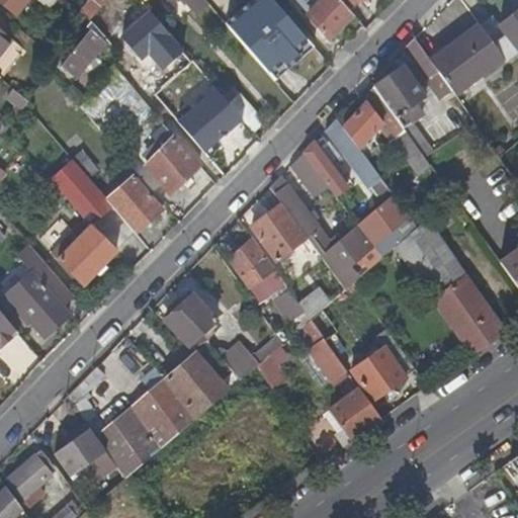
[(0,0),(0,4),(17,19),(22,13),(19,10),(26,0),(40,0),(50,7),(55,0),(0,0)]
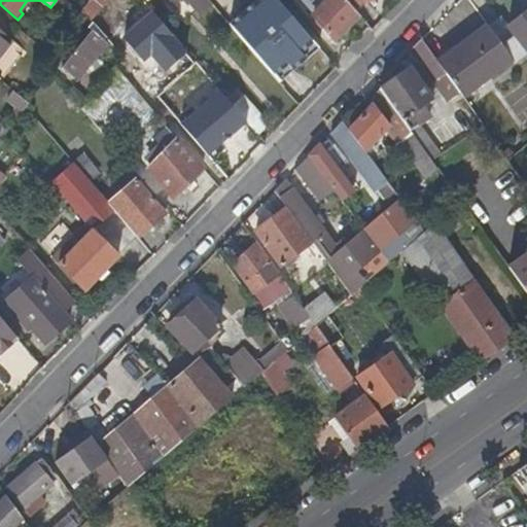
[(91,0),(93,1),(82,14),(91,22),(109,0),(91,0)]
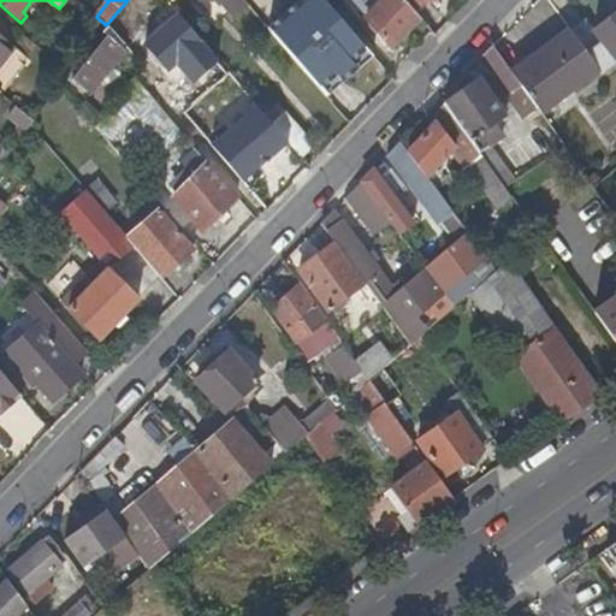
[(219,0),(234,17),(248,5),(243,0),(164,0),(167,4),(171,0),(193,0),(196,3),(197,0),(219,0)]
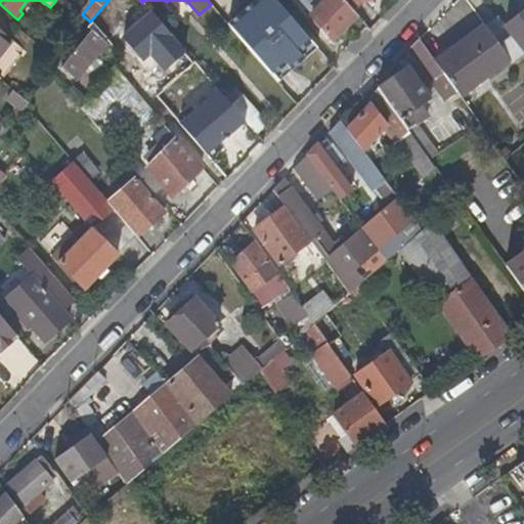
[(274,0),(255,0),(226,26),(275,83),(316,48),(274,0)]
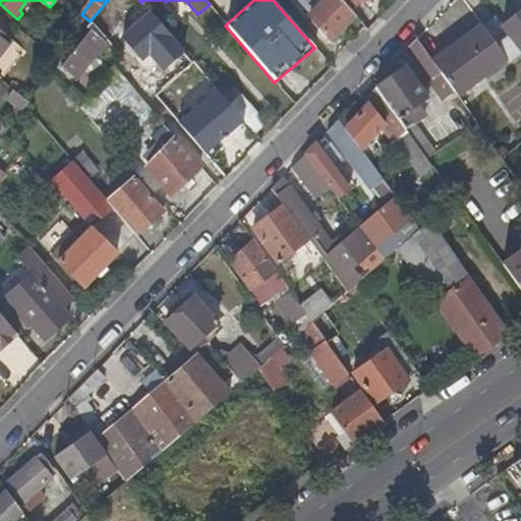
[(329,40),(354,15),(351,12),(340,0),(298,0),(310,13),(308,15),(329,40)]
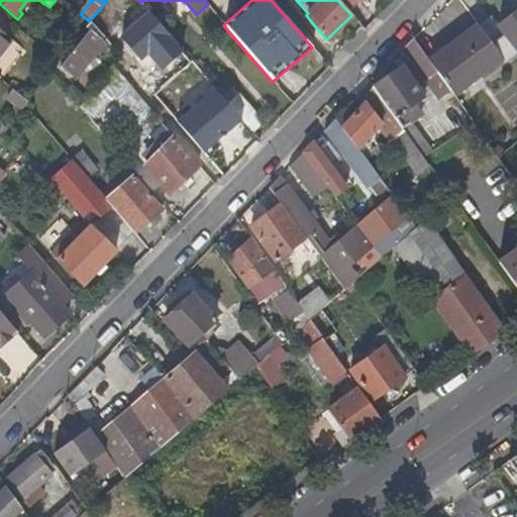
[(337,0),(348,12),(359,0),(365,2),(366,0),(337,0)]
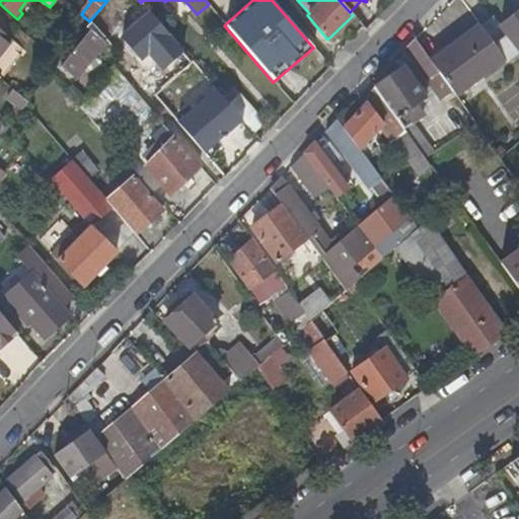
[(494,19),(483,28),(505,60),(507,63),(518,53),(518,11),(500,26),(494,19)]
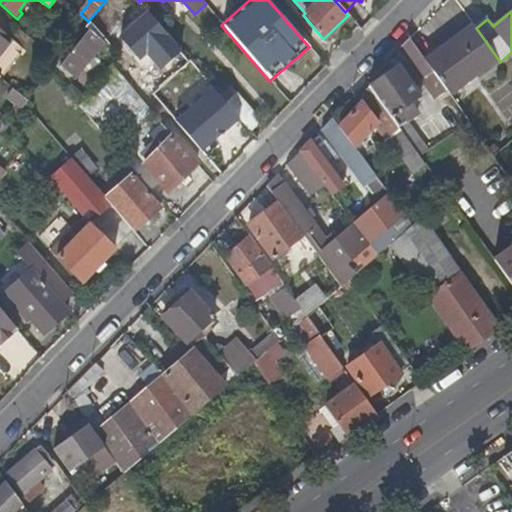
[(158,40),(165,33),(152,18),(144,26),(121,47),(135,61),(158,40)]
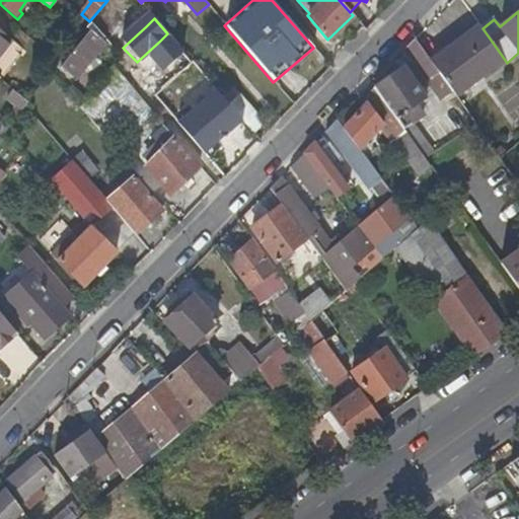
[(455,95),(505,60),(483,28),(480,26),(431,62),(452,90),(455,95)]
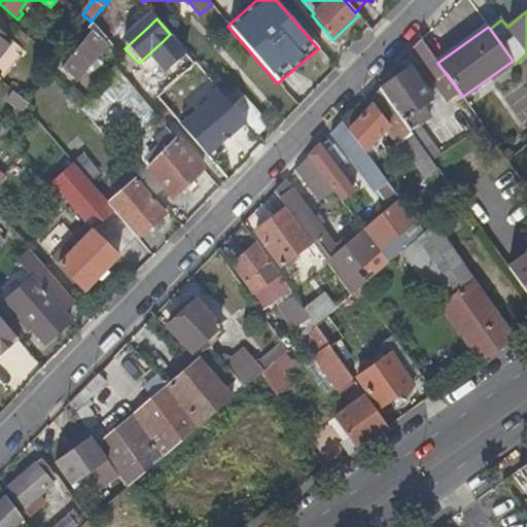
[(89,30),(59,69),(74,82),(105,43),(89,30)]
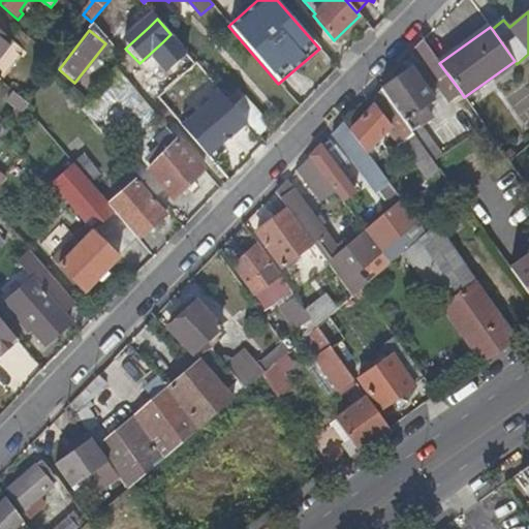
[(0,32),(0,54),(10,41),(0,32)]
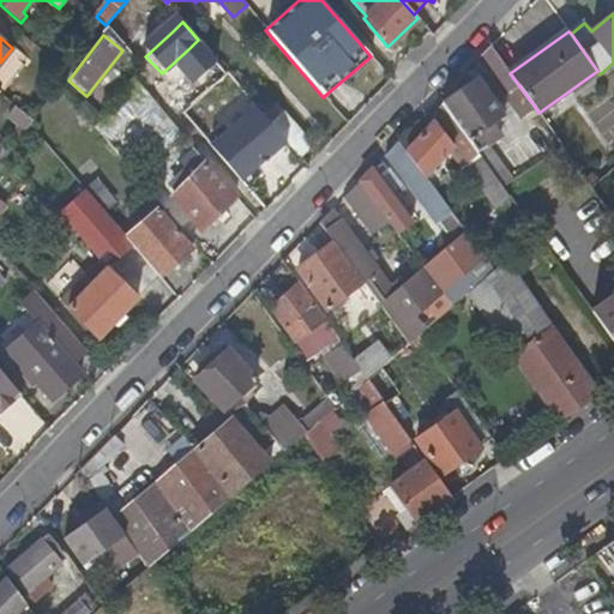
[(521,118),(535,107),(510,73),(491,46),(479,59),(521,118)]
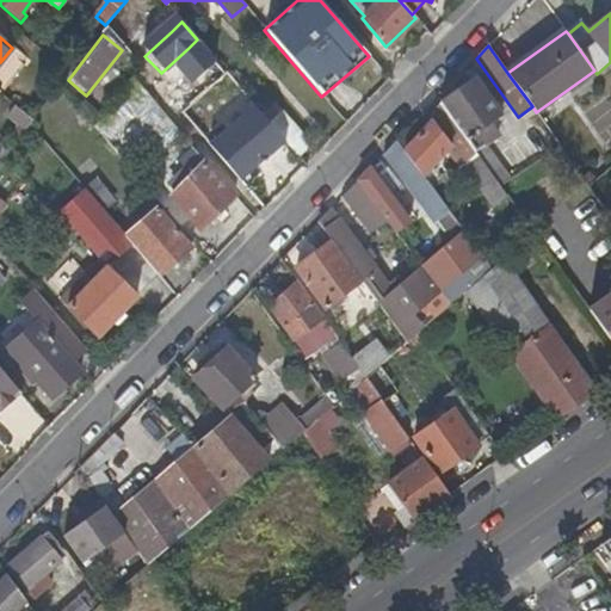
[(203,75),(213,85),(226,73),(216,63),(203,75)]
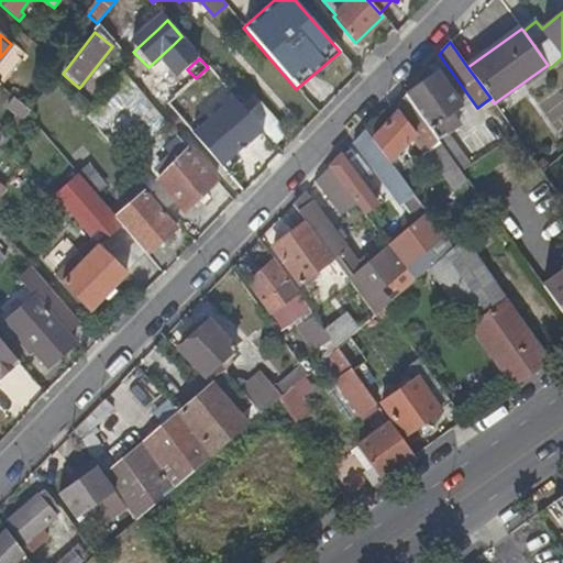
[(209,94),(221,83),(208,67),(196,78),(209,94)]
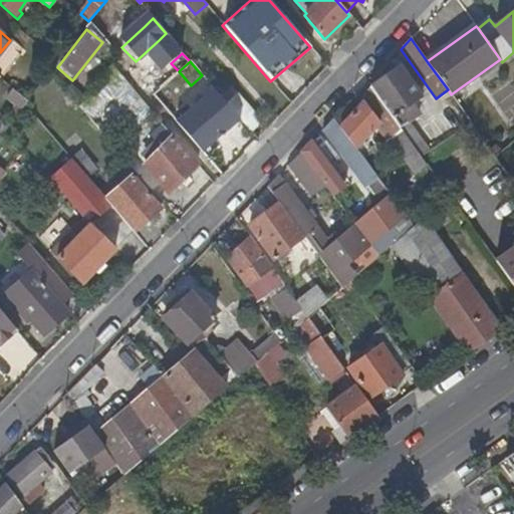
[(400,65),(371,86),(393,116),(422,95),(400,65)]
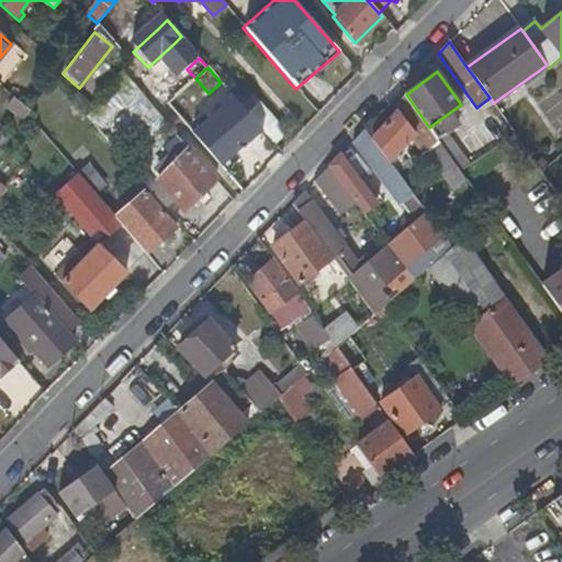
[(157,119),(164,113),(143,89),(132,99),(153,123),(157,119)]
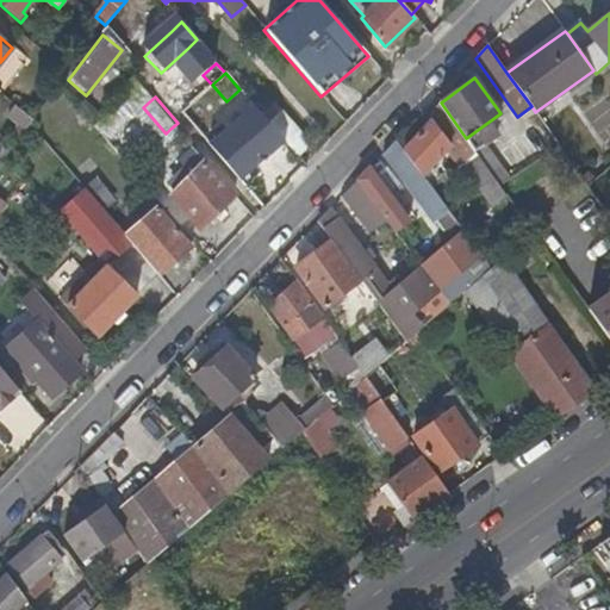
[(472,178),(486,166),(470,143),(466,138),(441,103),(425,118),(430,123),(431,120),(452,145),(447,150),(458,165),(452,169),(462,184),(472,178)]
